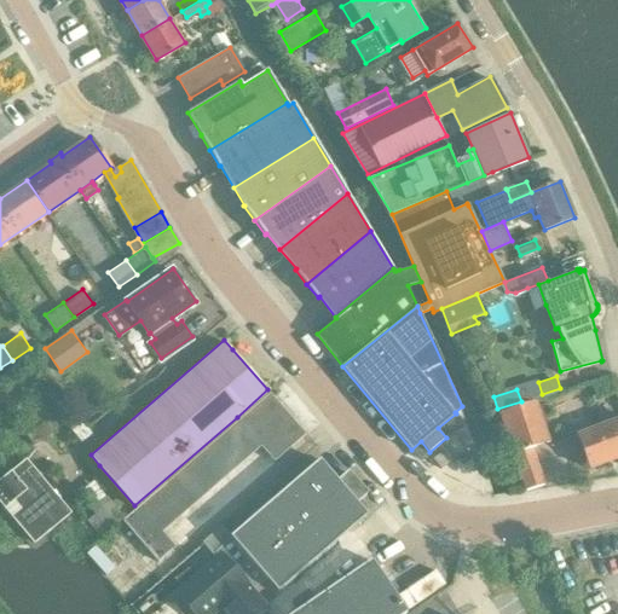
[(270,391),(240,417),(250,430),(282,404),(270,391)]
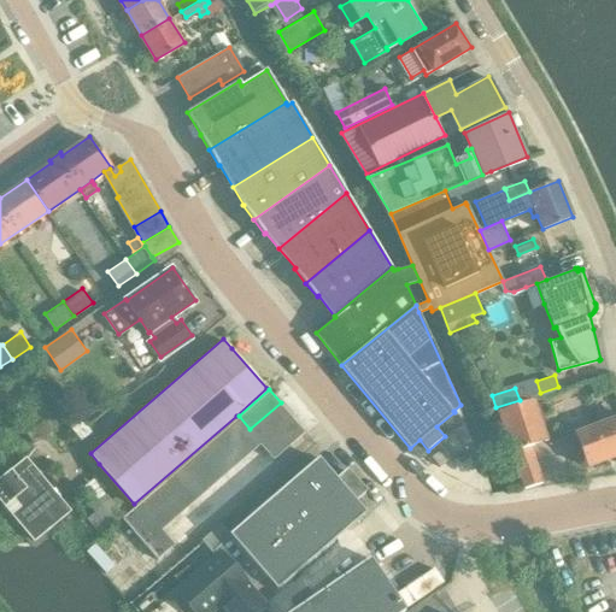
[(82,404),(89,415),(103,405),(95,394),(82,404)]
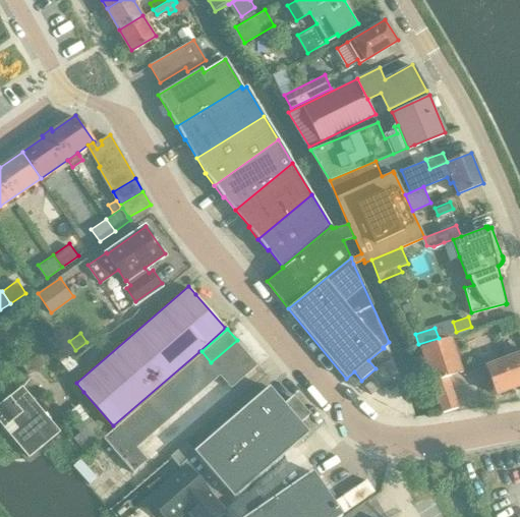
[(452,336),(421,346),(437,391),(435,392),(438,401),(440,400),(444,411),(459,406),(448,375),(463,370),(452,336)]
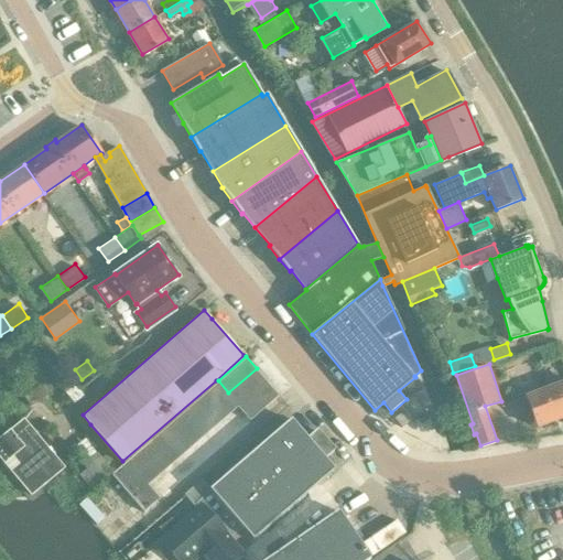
[(257,368),(228,392),(239,405),(267,380),(257,368)]
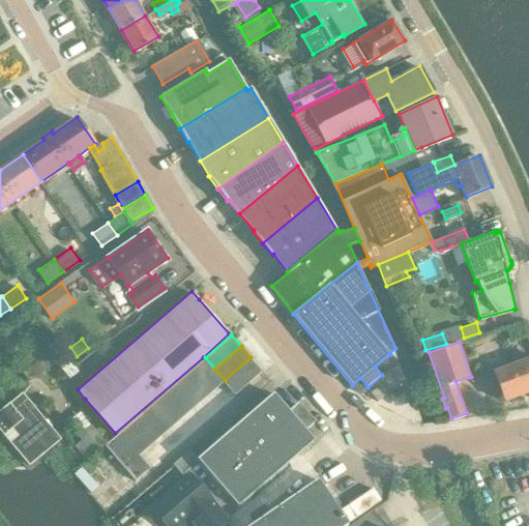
[(66,349),(55,356),(69,378),(80,370),(66,349)]
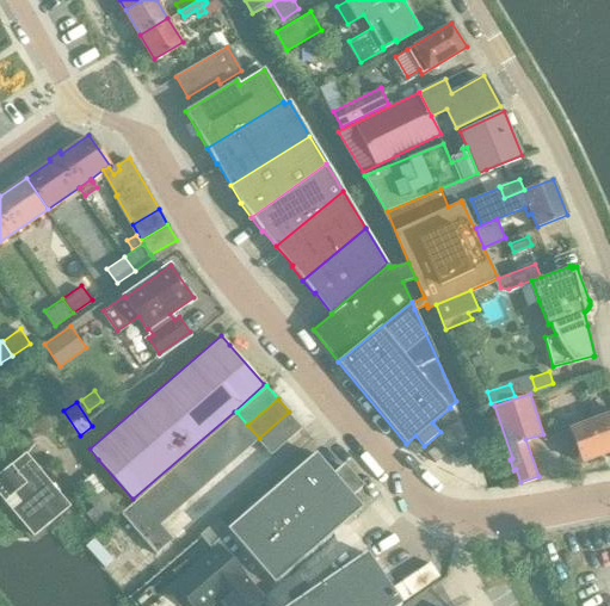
[(236,412),(226,421),(247,447),(259,438),(247,425),(236,412)]
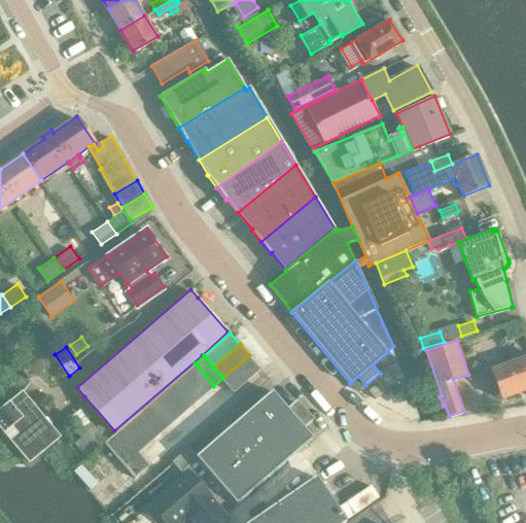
[(249,355),(223,378),(234,390),(260,368),(249,355)]
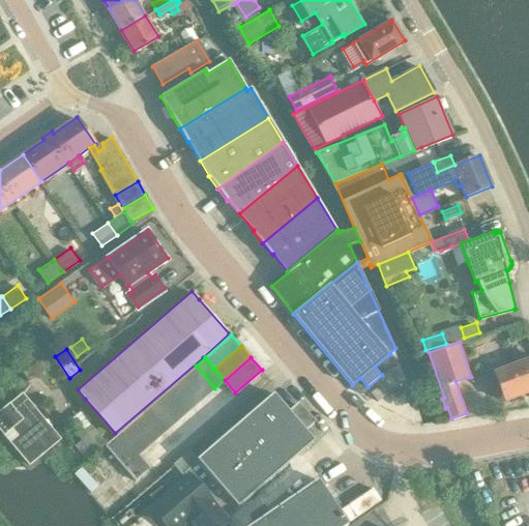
[(22,369),(29,379),(46,369),(38,358),(22,369)]
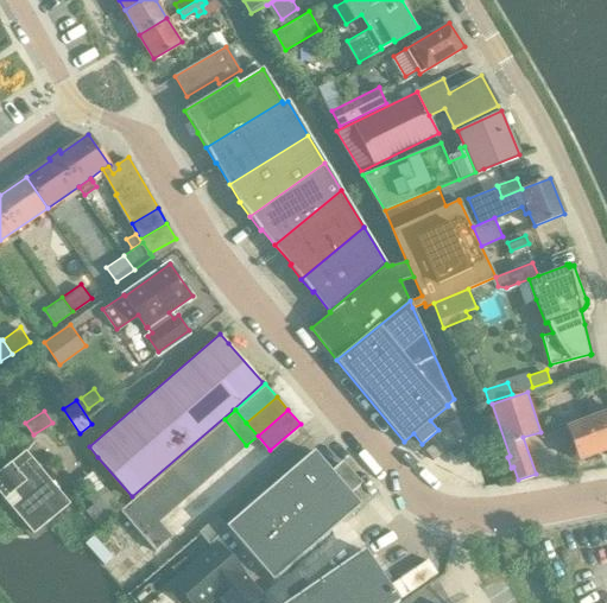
[(568,443),(574,445),(579,458),(606,446),(606,411),(567,426),(569,432),(566,437),(568,443)]
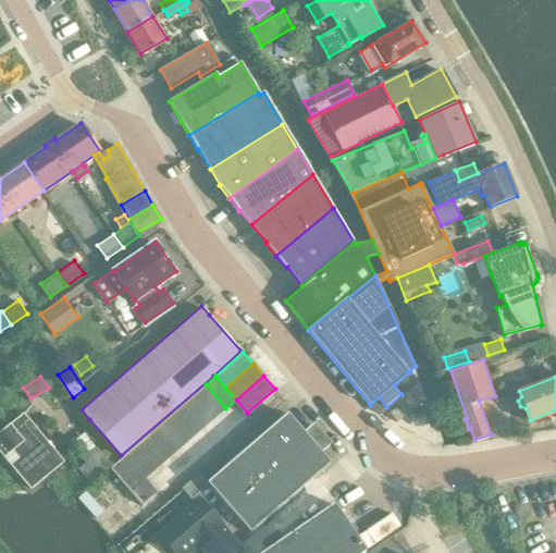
[(206,384),(195,393),(214,416),(215,417),(225,408),(206,384)]
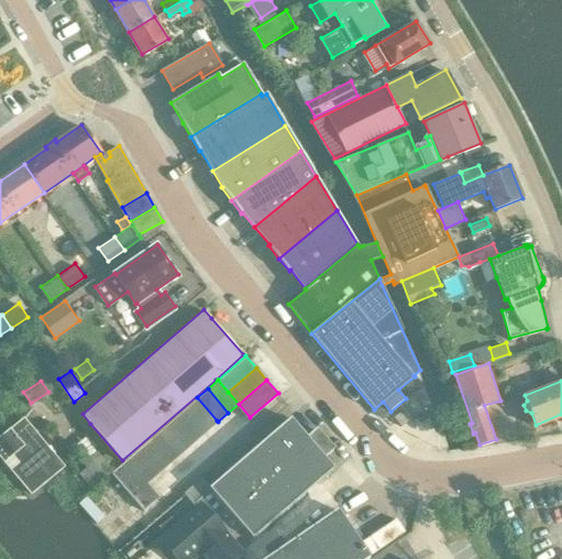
[(197,397),(187,406),(208,429),(218,422),(217,420),(197,397)]
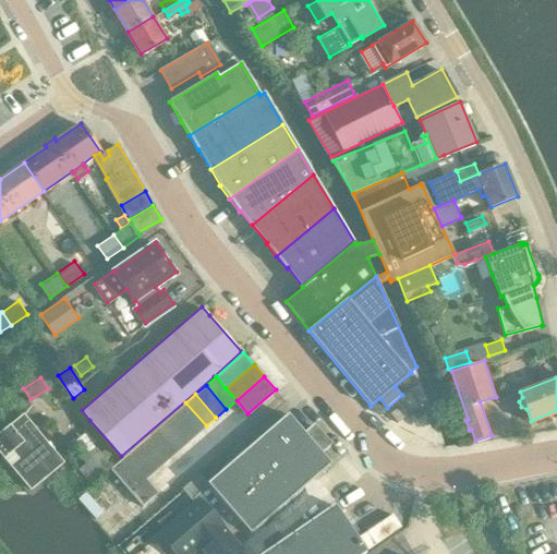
[(185,402),(176,411),(196,434),(206,425),(185,402)]
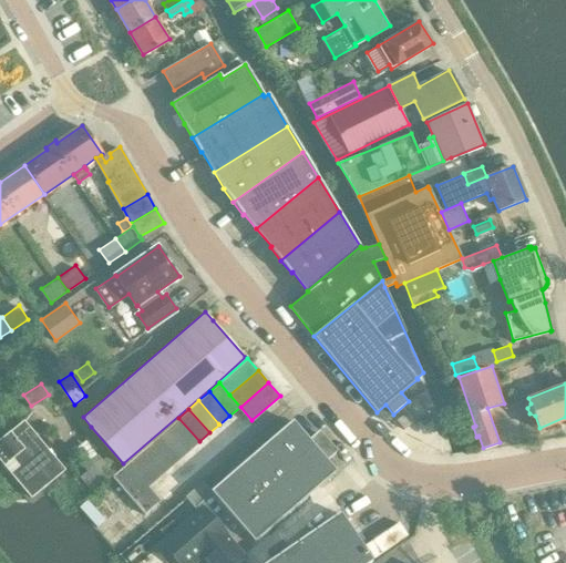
[(408,411),(398,419),(405,428),(415,419),(408,411)]
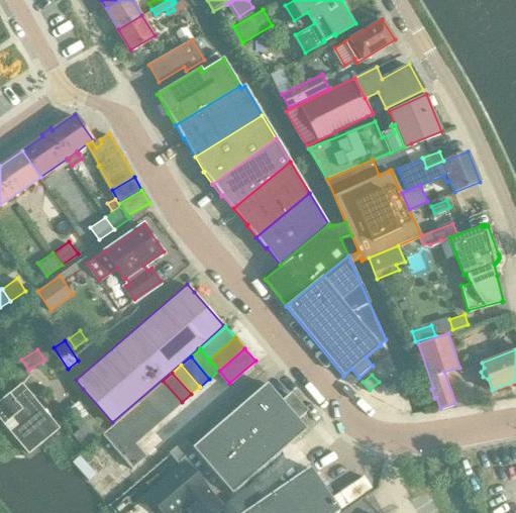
[(22,381),(0,399),(0,415),(29,450),(60,425),(49,413),(26,386),(23,382),(22,381)]
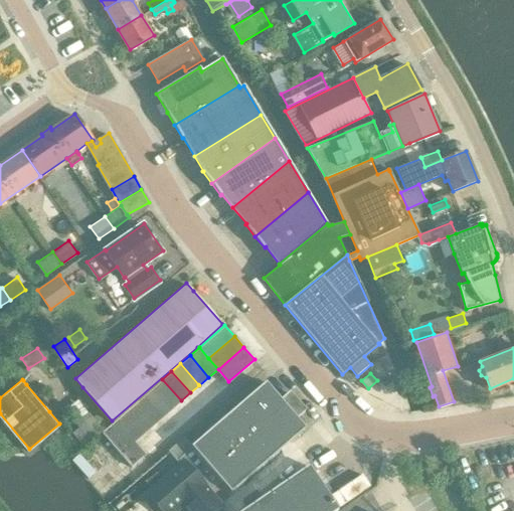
[(162,379),(153,386),(172,408),(181,400),(162,379)]
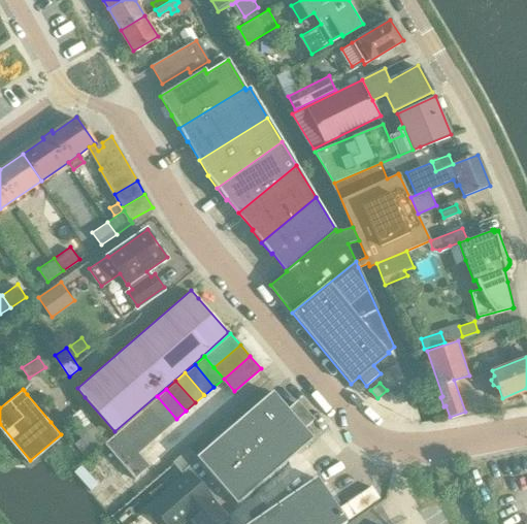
[(254,408),(294,455),(315,436),(305,426),(313,419),(298,402),(289,410),(273,391),(254,408)]
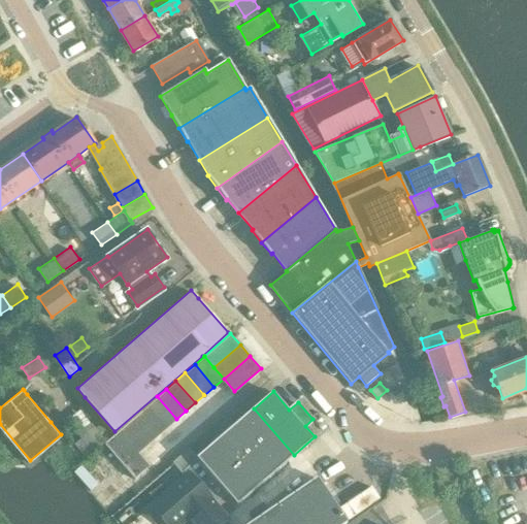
[(157,396),(147,404),(167,427),(176,419),(157,396)]
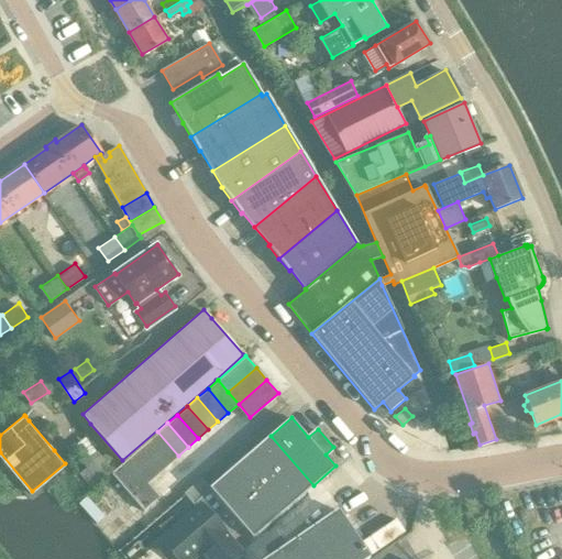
[(157,431),(147,440),(168,464),(178,456),(157,431)]
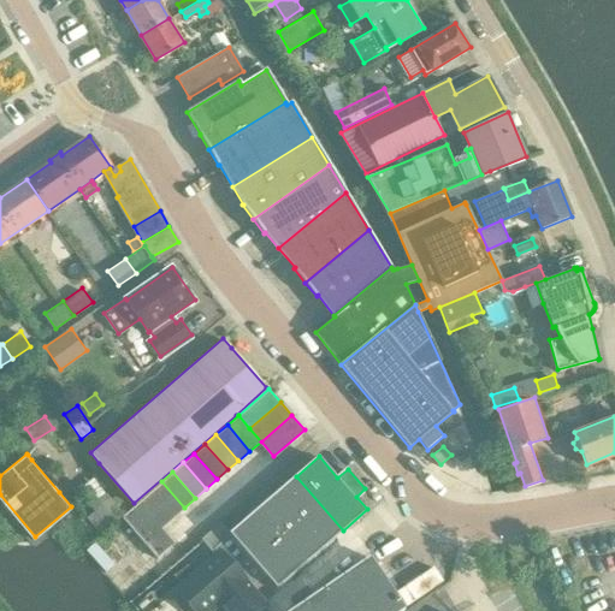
[(278,587),(343,531),(296,476),(231,533),(264,570),(278,587)]
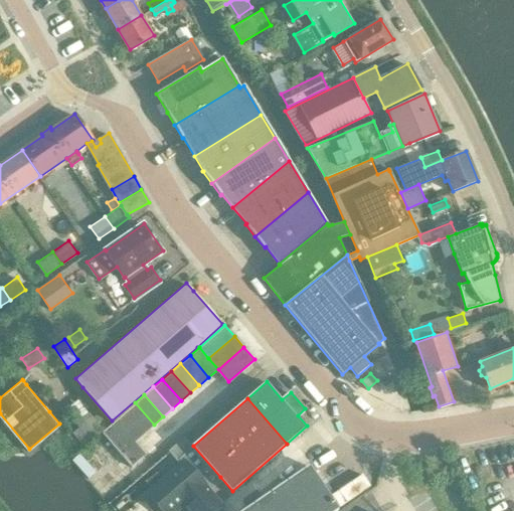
[(135,402),(126,410),(145,432),(154,424),(135,402)]
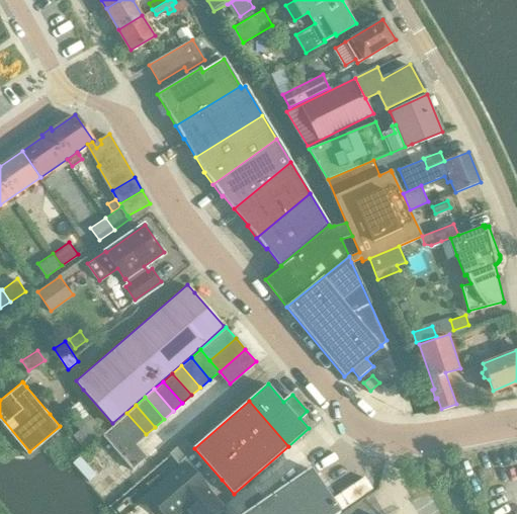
[(76,423),(89,440),(104,429),(91,412),(76,423)]
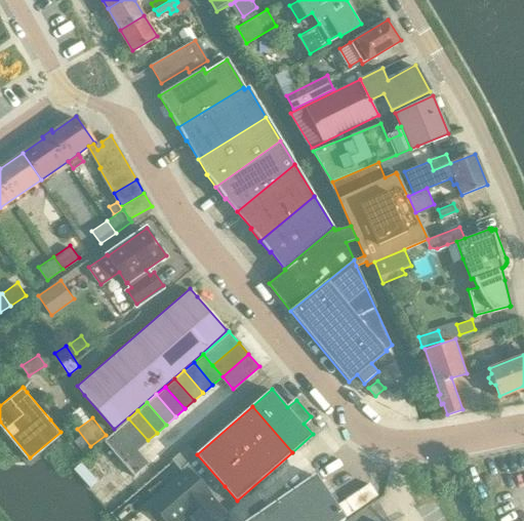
[(128,418),(118,427),(137,449),(148,440),(128,418)]
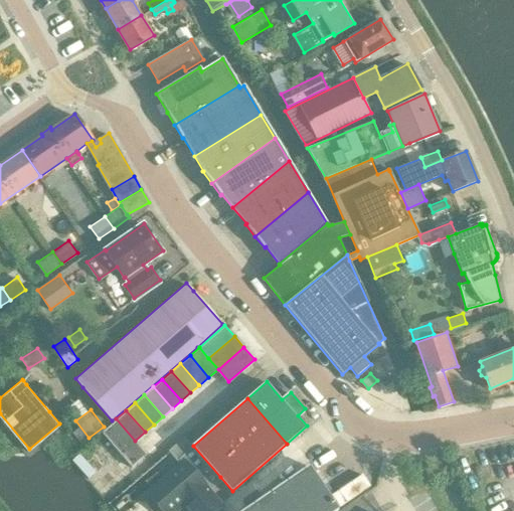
[(116,418),(102,431),(132,466),(146,453),(135,441),(116,418)]
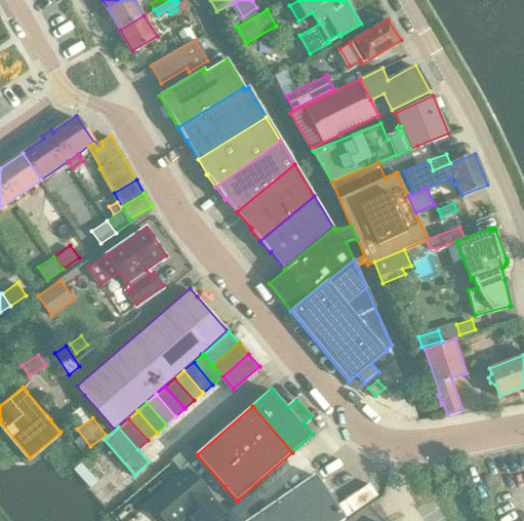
[(215,493),(225,486),(197,454),(184,466),(188,470),(152,502),(168,520),(170,520),(185,509),(196,520),(219,520),(228,514),(205,488),(208,485),(215,493)]
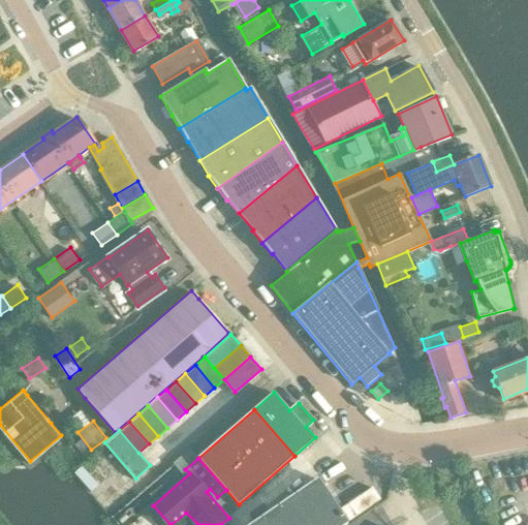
[(342,524),(348,521),(318,477),(247,524),(342,524)]
